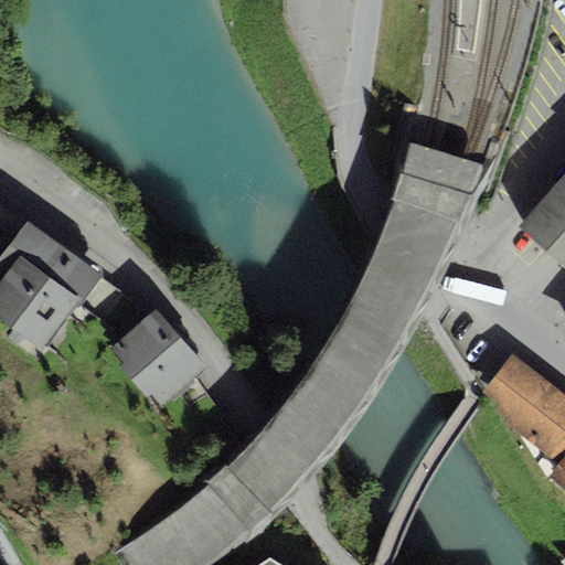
[(564,172),(518,226),(564,266),(564,172)]
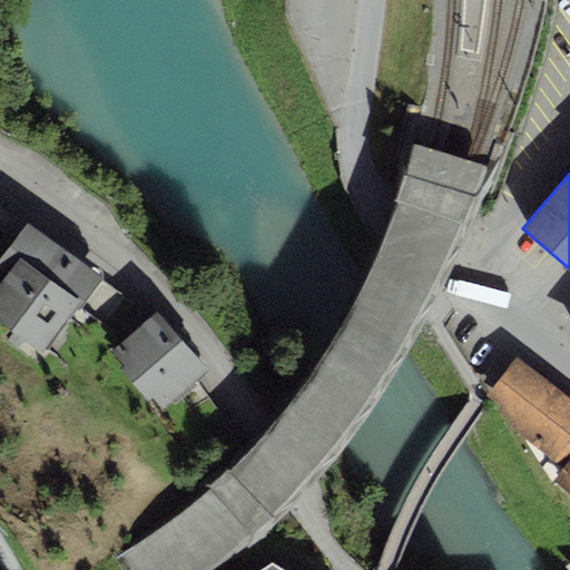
[(101,272),(27,217),(0,252),(0,278),(0,279),(0,278),(0,325),(42,356),(77,308),(79,311),(102,281),(101,272)]
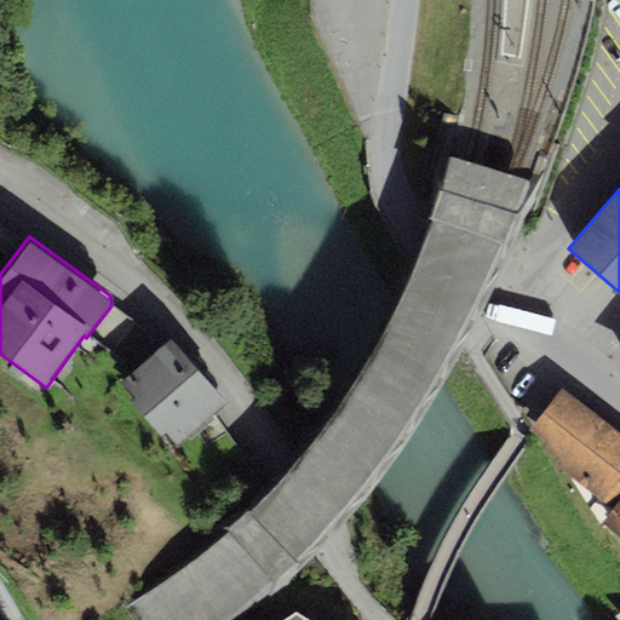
[(227,401),(170,338),(121,382),(135,397),(130,401),(161,436),(166,432),(177,445),(227,401)]
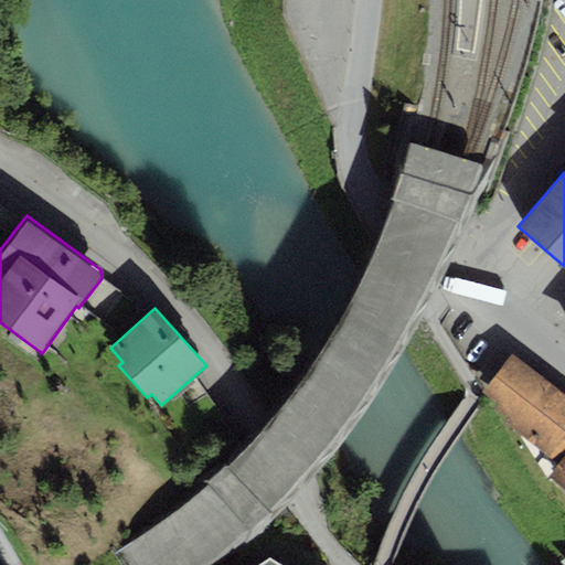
[(564,454),(564,394),(511,353),(481,392),(497,404),(493,407),(508,418),(504,423),(519,434),(546,479),(548,477),(564,454)]
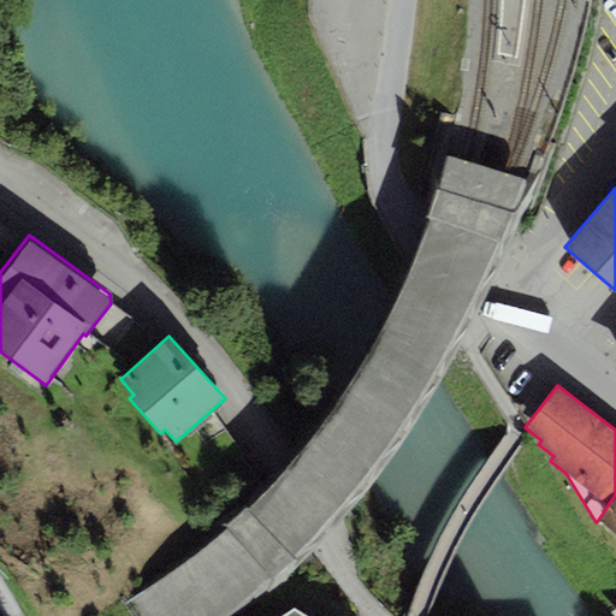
[(615,495),(598,520),(615,533),(615,495)]
